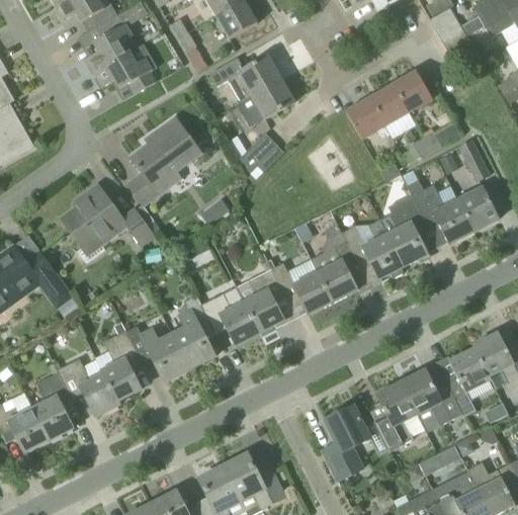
[(96,26),(103,22),(117,14),(108,0),(64,0),(56,5),(64,19),(76,12),(87,31),(96,26)]
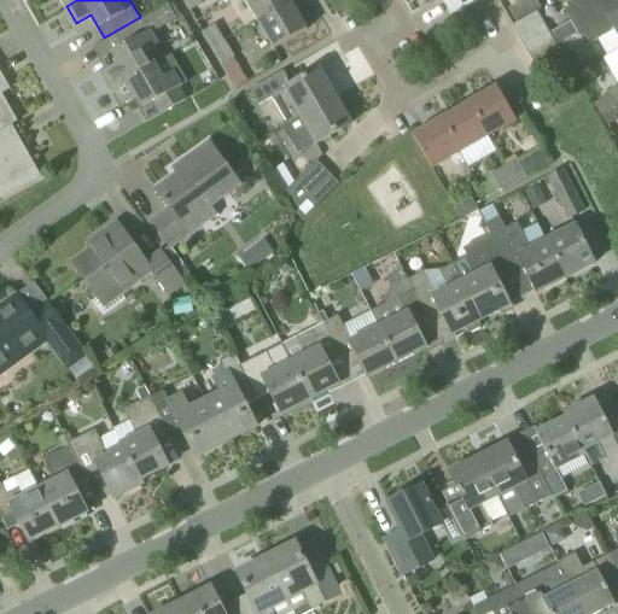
[(246,0),(258,19),(289,0),(246,0)]
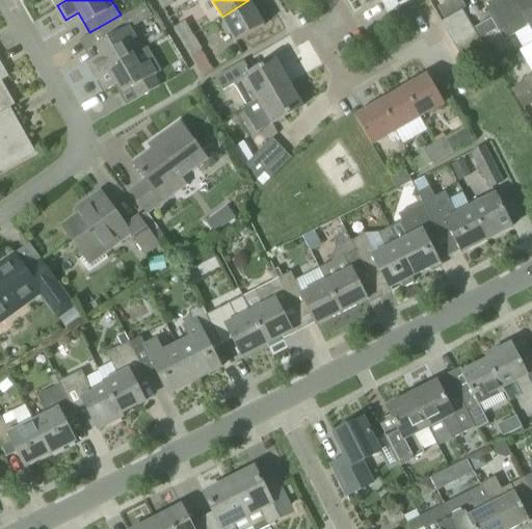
[(248,0),(222,17),(235,40),(264,23),(251,0),(248,0)]
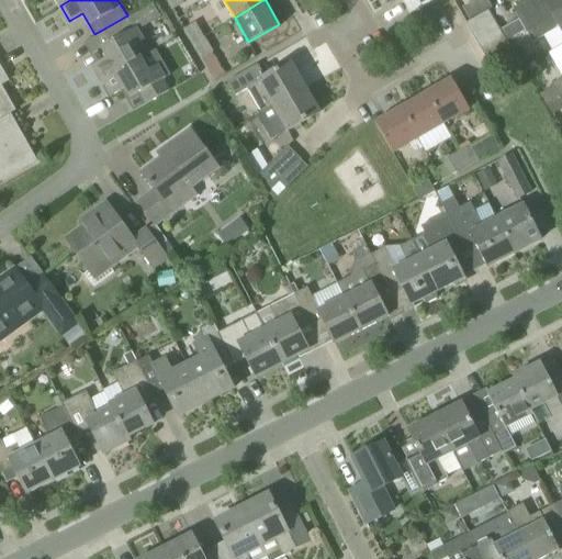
[(388,0),(389,2),(392,0),(404,0),(409,10),(427,0),(388,0)]
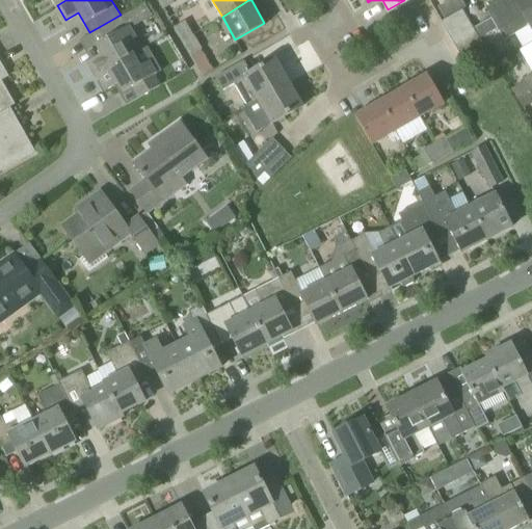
[(449,0),(455,10),(462,6),(466,4),(462,0),(449,0)]
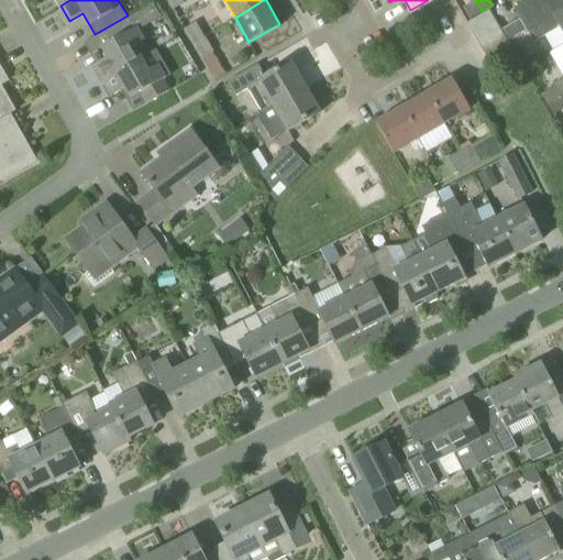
[(548,1),(547,0),(522,0),(514,6),(520,17),(548,1)]
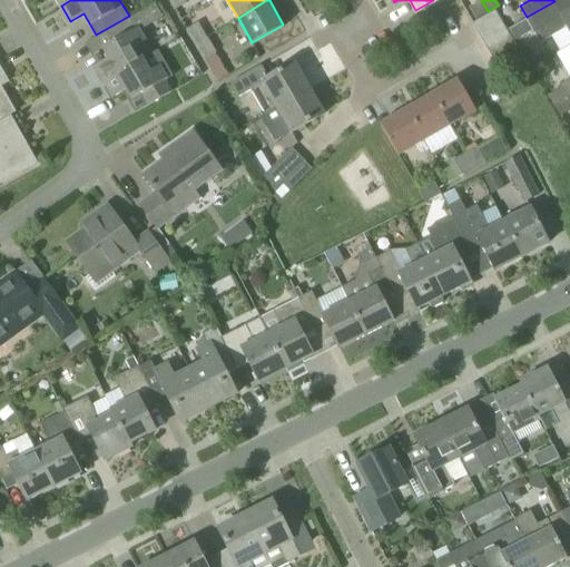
[(569,7),(561,13),(554,1),(527,17),(532,28),(539,41),(551,35),(559,49),(569,41),(569,7)]
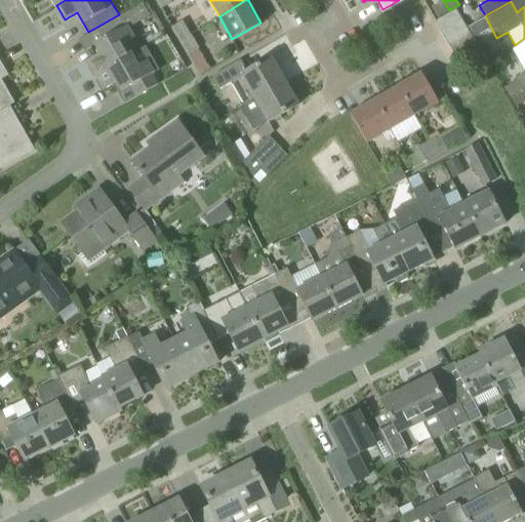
[(449,10),(435,18),(441,30),(462,17),(456,6),(449,10)]
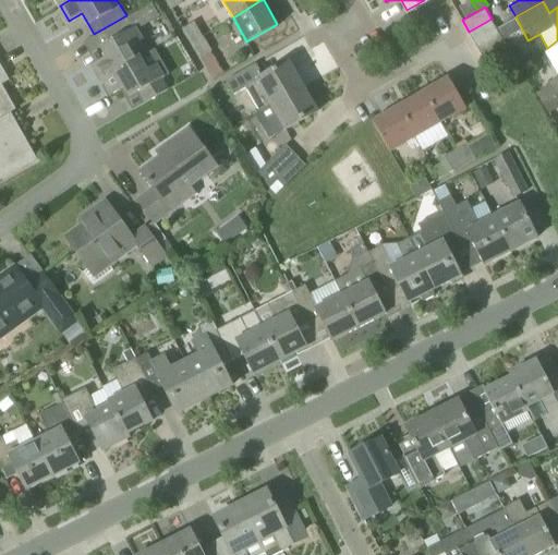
[(95,61),(93,62),(101,77),(140,56),(132,43),(143,36),(135,24),(133,26),(126,15),(104,28),(110,39),(100,45),(106,55),(95,61)]
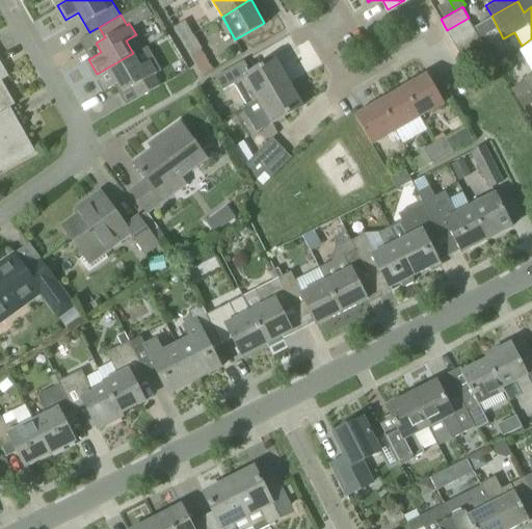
[(491,16),(474,26),(475,29),(479,36),(497,26),(491,16)]
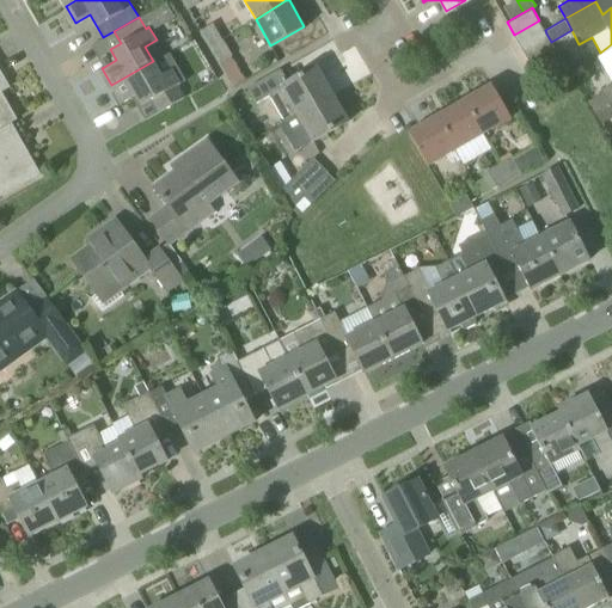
[(545,30),(539,20),(514,35),(522,48),(546,34),(545,30)]
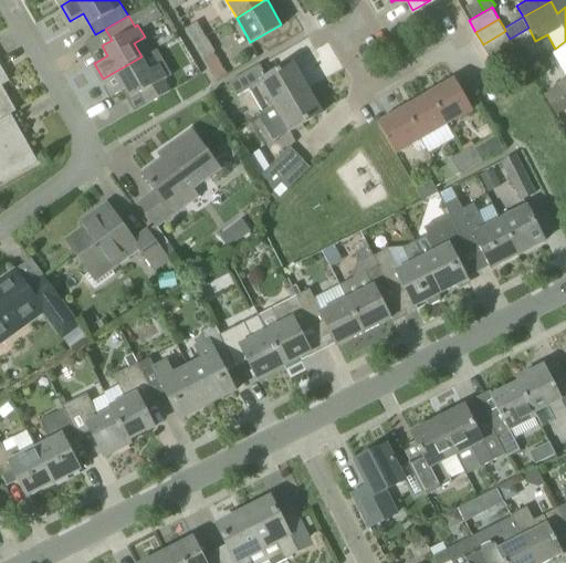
[(184,27),(192,42),(206,35),(197,20),(184,27)]
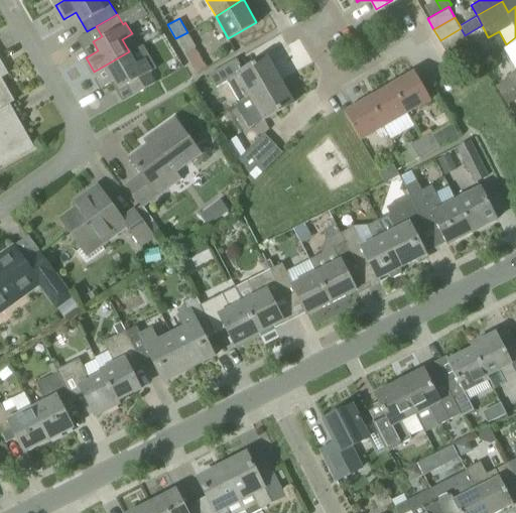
[(461,28),(440,40),(446,51),(468,39),(465,35),(461,28)]
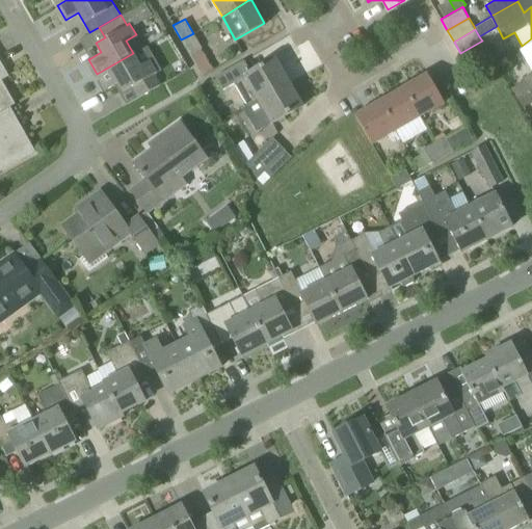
[(193,33),(181,40),(189,53),(201,46),(193,33)]
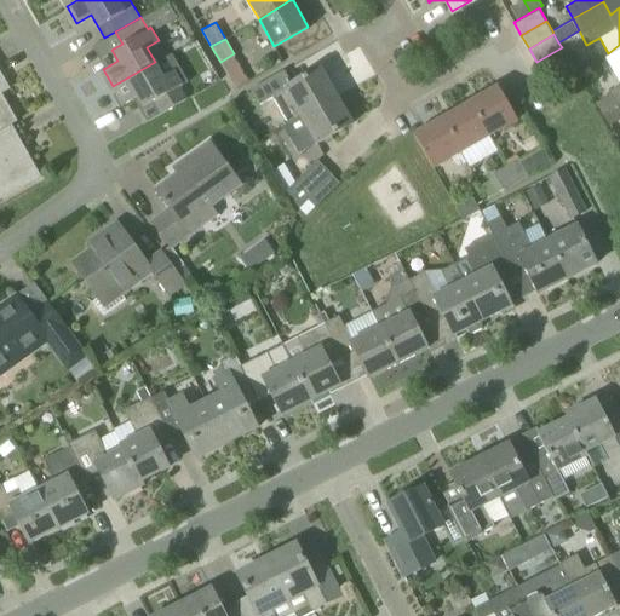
[(569,61),(562,47),(537,62),(544,75),(569,61)]
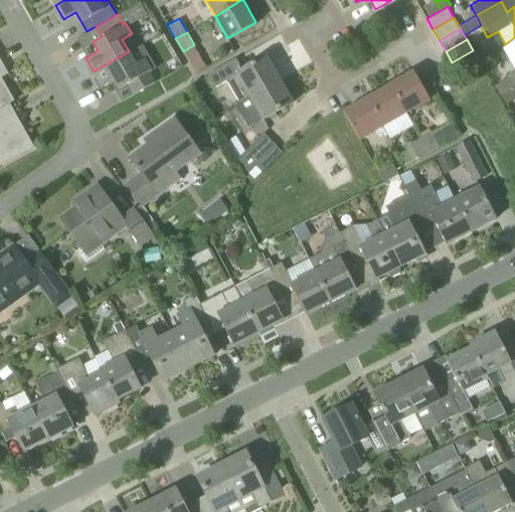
[(135,62),(129,51),(94,71),(102,86),(114,78),(125,97),(121,99),(122,100),(155,80),(142,57),(135,62)]
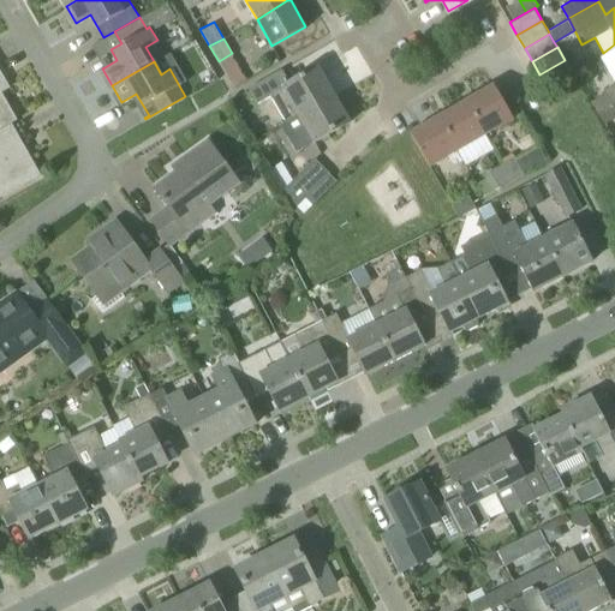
[(270,94),(286,120),(333,94),(317,66),(290,82),(281,67),(249,87),(258,101),(270,94)]
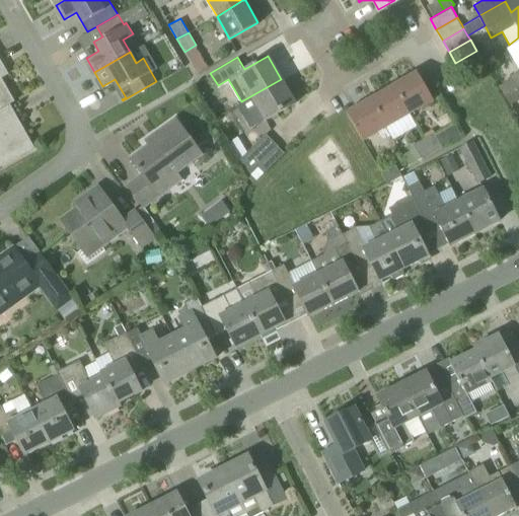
[(0,58),(0,106),(9,102),(14,99),(0,74),(0,65),(3,64),(0,58)]
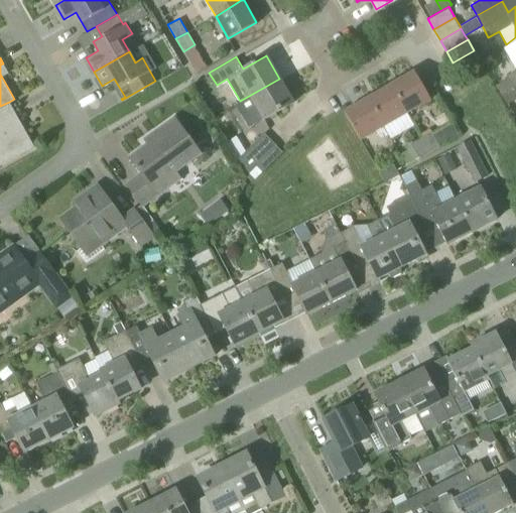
[(515,69),(506,75),(507,77),(513,87),(515,85),(515,69)]
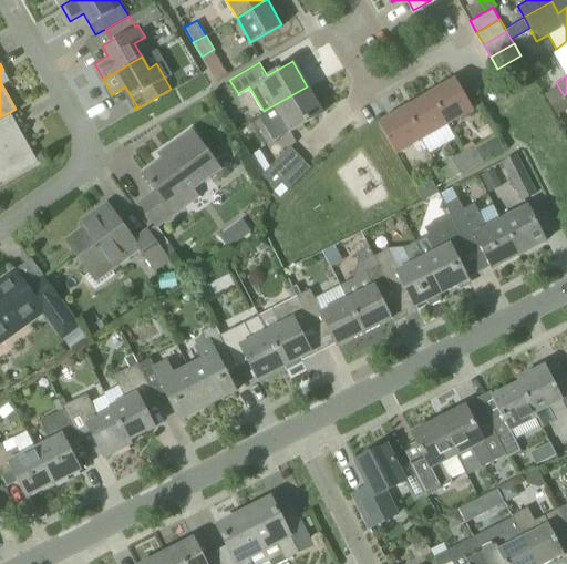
[(473,108),(455,78),(430,92),(447,123),(473,108)]
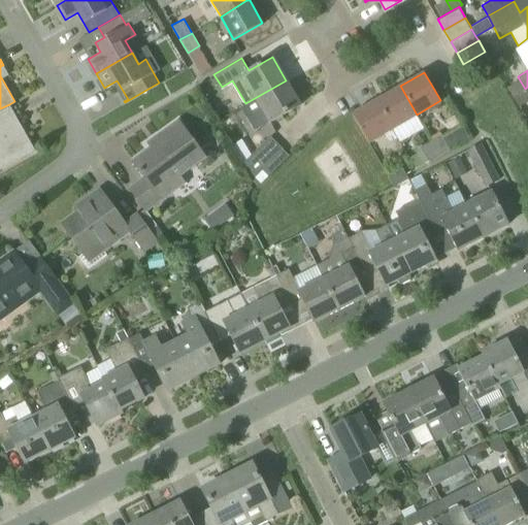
[(512,84),(508,86),(514,95),(525,89),(519,78),(512,83),(512,84)]
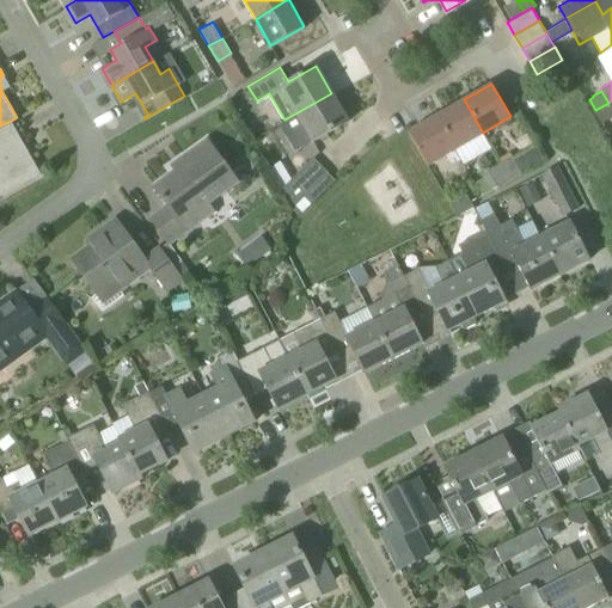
[(347,121),(331,93),(285,120),(280,122),(295,151),(347,121)]
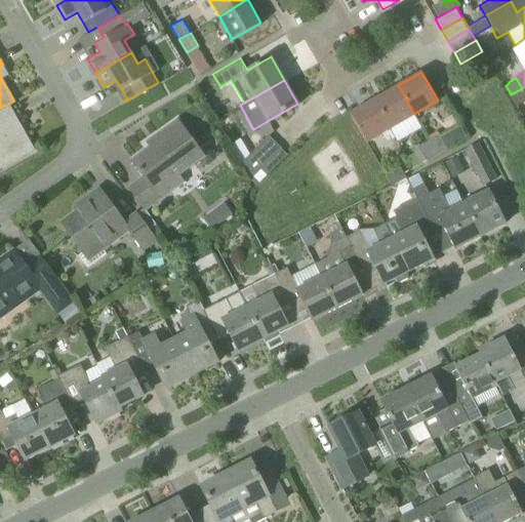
[(414,114),(398,85),(374,98),(391,127),(414,114)]
